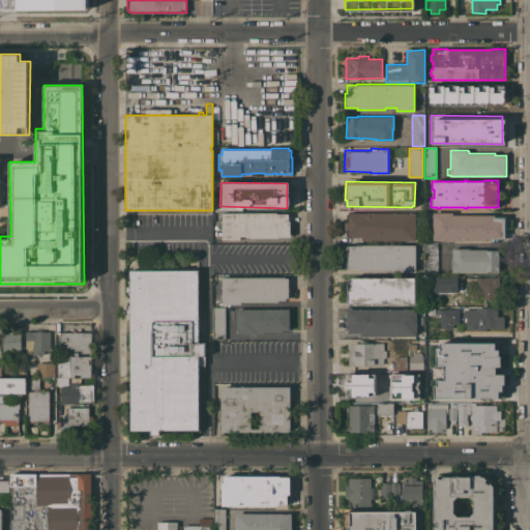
[(251,237),(251,236),(240,236),(240,239),(222,239),(222,221),(218,221),(218,212),(276,212),(276,213),(288,213),(288,221),(290,221),(290,237),(278,237),(251,237)]
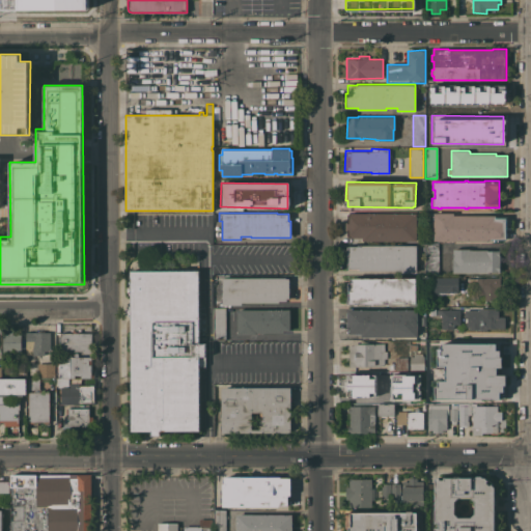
[(416,213),(416,241),(362,241),(362,238),(348,238),(348,236),(347,236),(347,230),(345,230),(345,222),(347,222),(347,214),(348,214),(348,213),(416,213)]
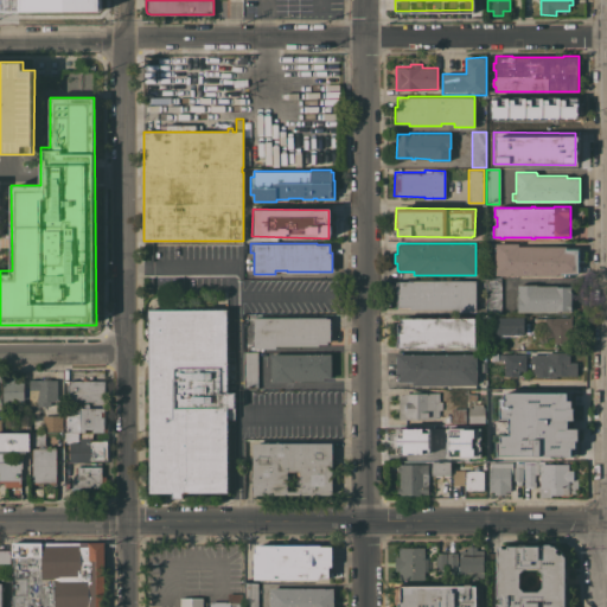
[(518,243),(518,246),(567,246),(567,248),(580,248),(580,261),(577,261),(577,274),(561,274),(561,275),(496,275),(496,269),(494,269),(494,261),(496,261),(496,257),(494,257),(494,249),(496,249),(496,243),(518,243)]
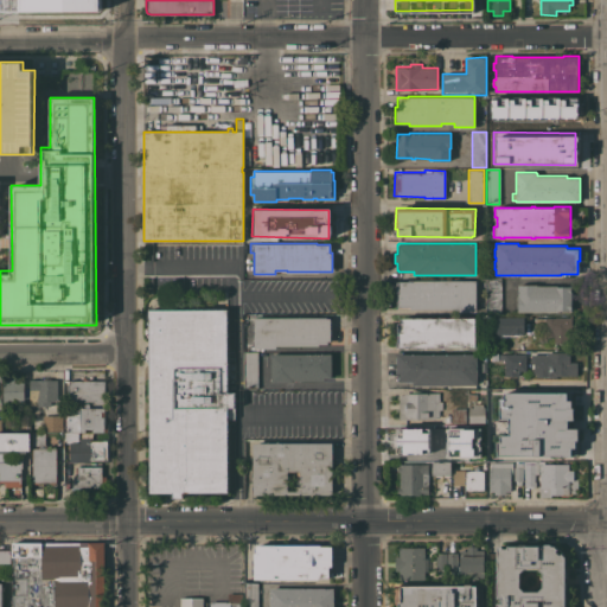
[(500,314),(486,314),(486,278),(500,278),(500,314)]
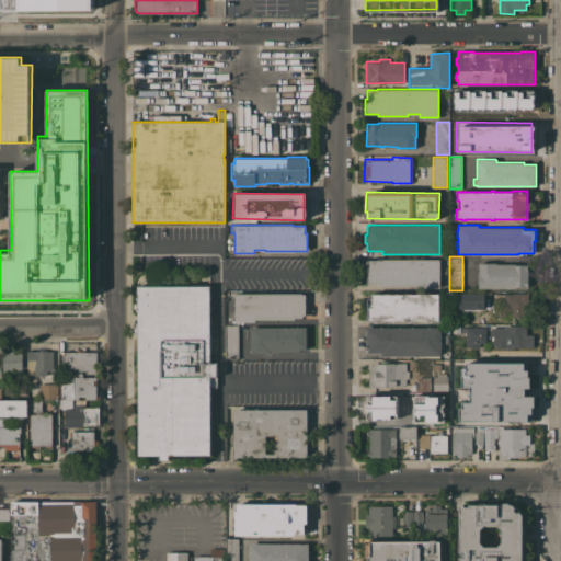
[(439,259),(439,288),(420,288),(420,285),(379,285),(379,284),(366,284),(366,260),(380,260),(380,259),(439,259)]
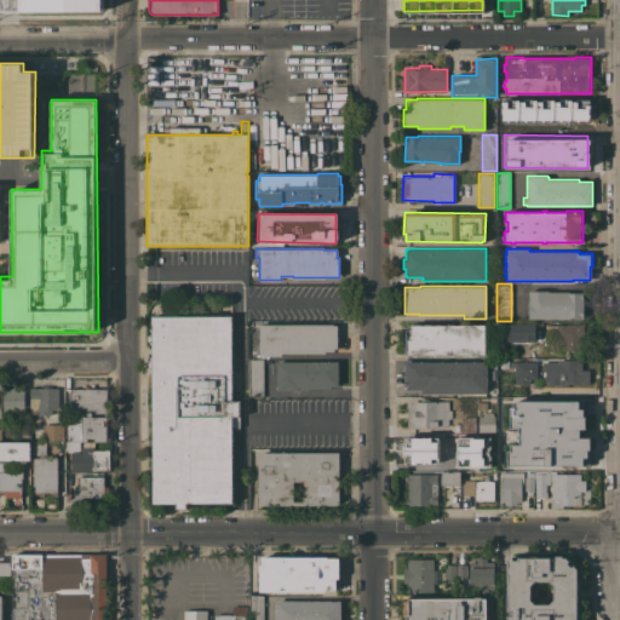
[(550,291),(550,292),(569,292),(569,293),(584,293),(584,317),(581,317),(569,317),(569,319),(529,319),(529,303),(529,291),(550,291)]
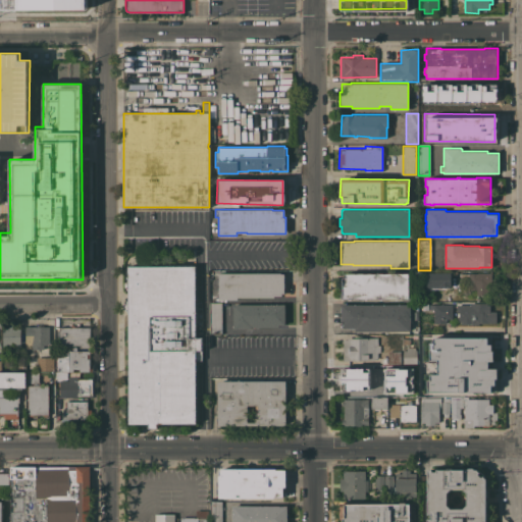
[(127,266),(196,265),(196,267),(195,267),(195,292),(201,292),(201,308),(196,308),(196,337),(201,337),(201,336),(202,336),(202,337),(202,350),(202,351),(202,360),(196,360),(196,422),(197,422),(197,423),(158,423),(158,428),(148,428),(148,424),(128,424),(128,312),(126,310),(125,308),(124,306),(124,304),(125,303),(126,301),(127,300),(127,266)]
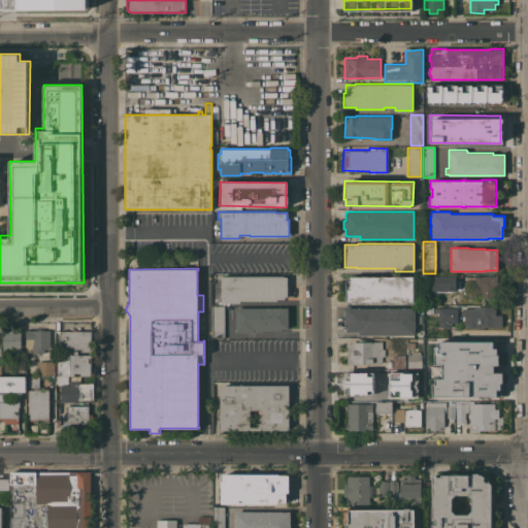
[(284,275),(284,276),(288,276),(288,296),(285,296),(285,299),(277,299),(277,300),(240,300),(240,304),(221,304),(221,275),(284,275)]
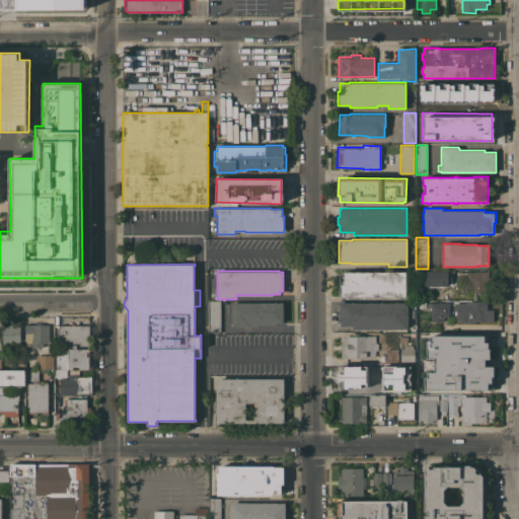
[(448,271),(448,286),(444,286),(444,287),(426,287),(426,286),(425,286),(424,271),(448,271)]
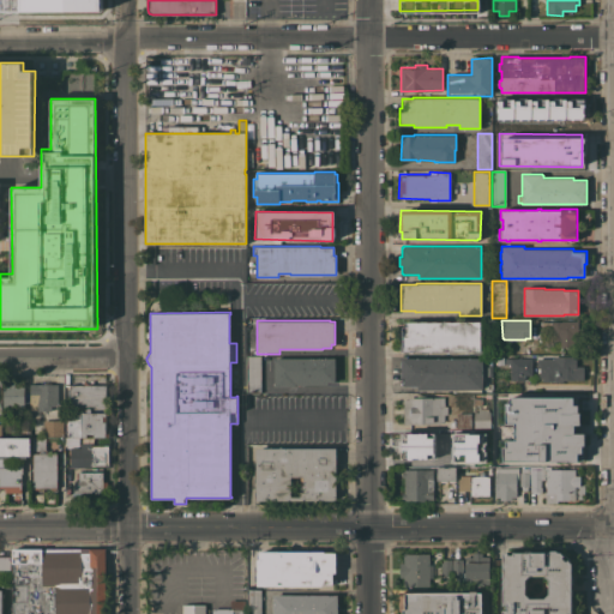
[(552,321),(561,321),(561,320),(578,320),(578,333),(575,333),(575,347),(561,347),(561,341),(552,341),(552,330),(542,330),(542,321),(552,321)]
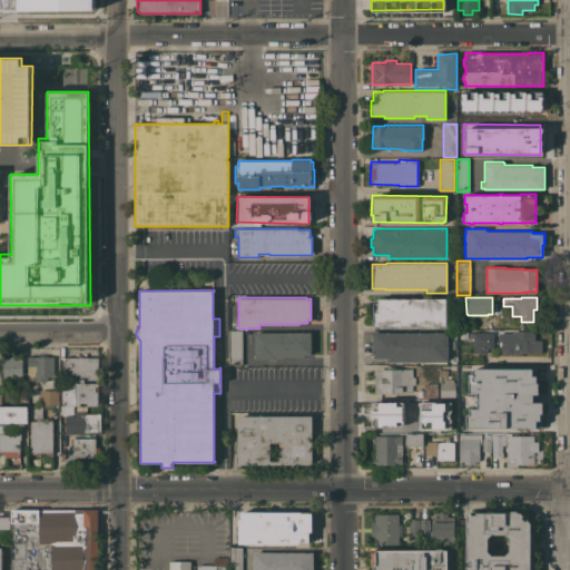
[(446,298),(446,326),(372,326),(372,321),(374,318),(374,304),(375,303),(377,303),(376,298),(446,298)]
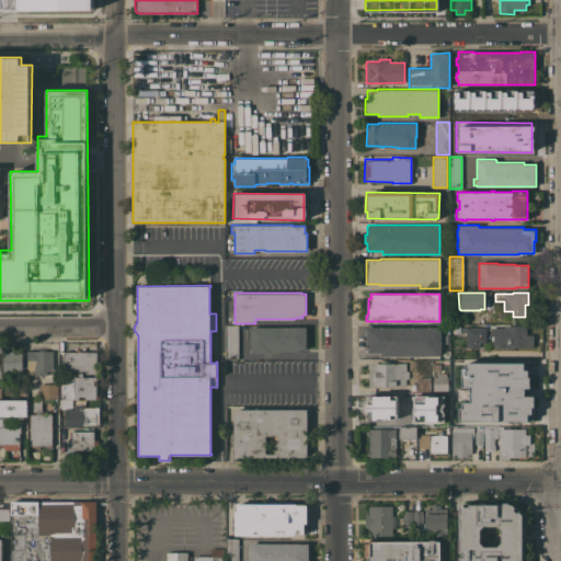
[(238,358),(225,358),(225,325),(238,325),(238,358)]
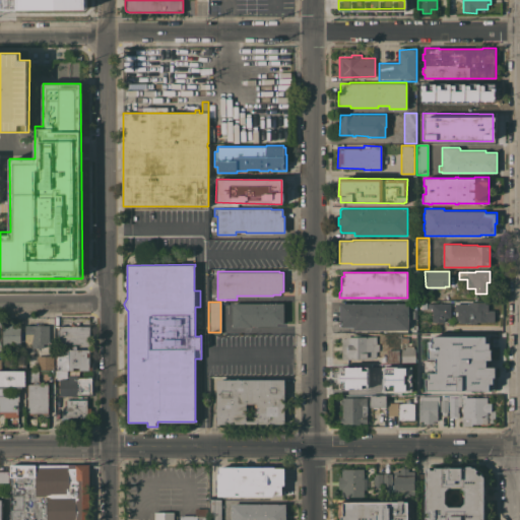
[(468,304),(468,302),(485,302),(485,304),(488,304),(488,310),(495,310),(495,322),(476,322),(476,323),(467,323),(459,323),(459,320),(457,320),(457,311),(455,311),(455,304),(468,304)]
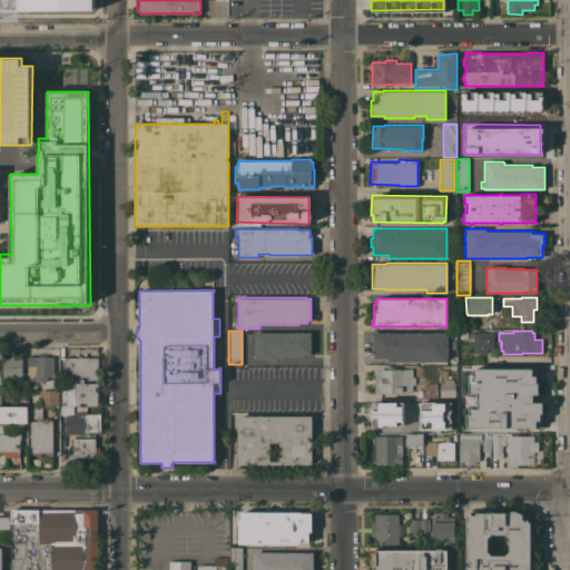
[(311,332),(311,354),(304,354),(304,356),(275,357),(275,359),(255,359),(255,332),(311,332)]
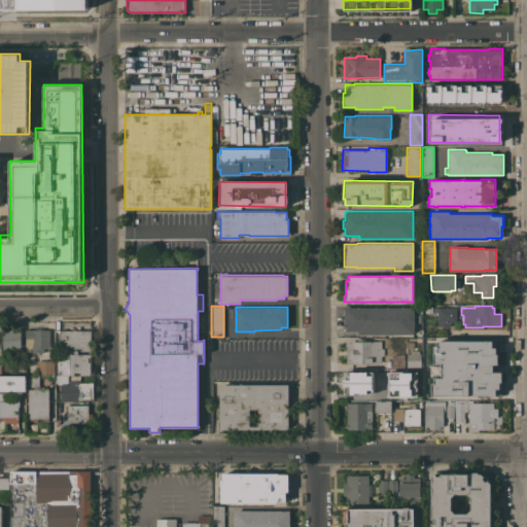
[(414,307),(414,335),(358,335),(358,331),(347,331),(347,330),(346,330),(346,323),(345,323),(345,307),(414,307)]
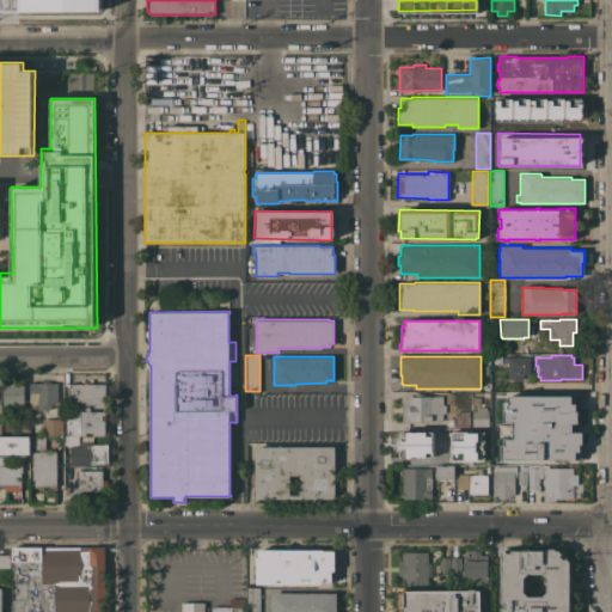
[(530,374),(522,374),(522,379),(508,379),(508,356),(531,356),(530,374)]
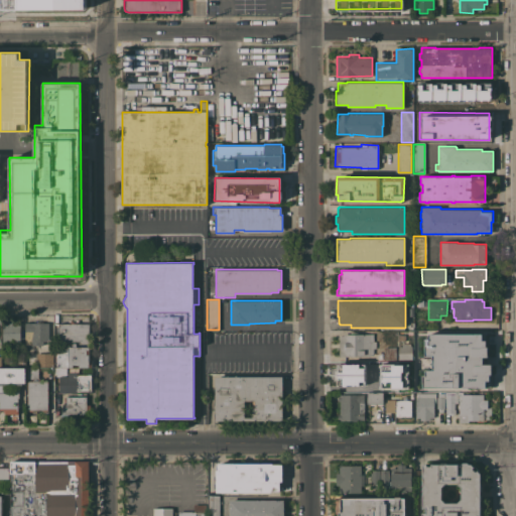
[(20,342),(18,342),(18,348),(3,348),(3,342),(2,342),(2,324),(8,324),(8,320),(13,320),(13,324),(20,324),(20,342)]
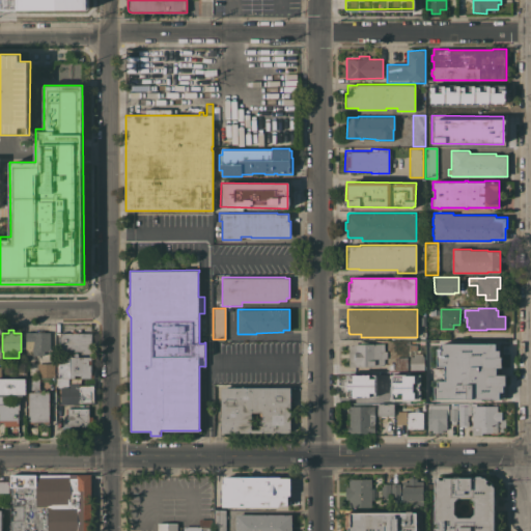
[(44,351),(44,356),(34,355),(26,355),(26,332),(50,332),(50,352),(47,352),(44,351)]
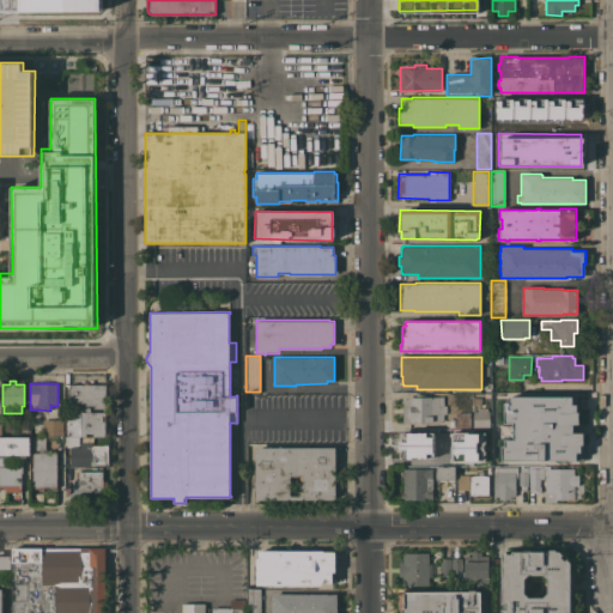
[(105,384),(105,408),(93,408),(93,406),(82,406),(82,408),(70,408),(70,384),(105,384)]
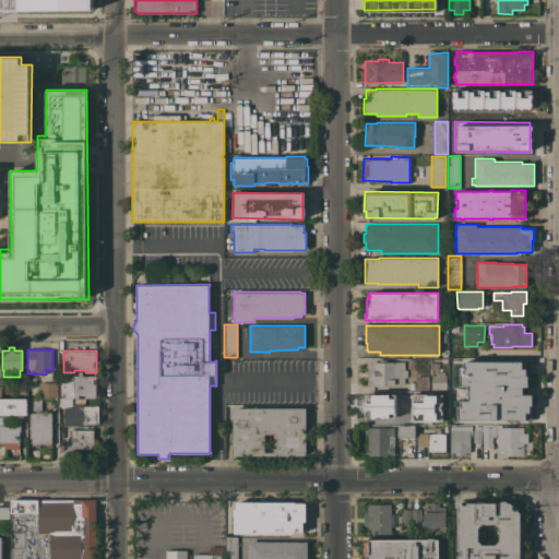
[(379,361),(380,359),(389,359),(389,360),(405,361),(404,369),(407,369),(407,377),(404,377),(404,383),(401,383),(401,385),(367,385),(367,364),(371,364),(371,361),(379,361)]
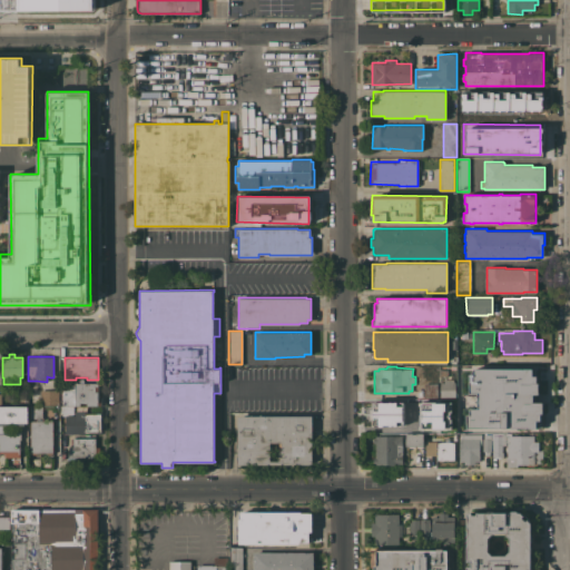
[(468,367),(468,394),(472,394),(473,408),(465,408),(465,425),(538,424),(537,367),(468,367)]
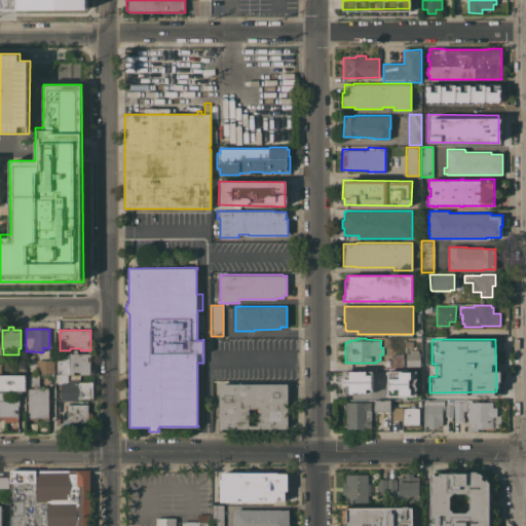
[(55,355),(63,353),(72,353),(72,350),(74,350),(74,349),(77,349),(77,353),(90,353),(90,374),(80,374),(80,371),(76,371),(74,375),(68,375),(55,375),(55,355)]
